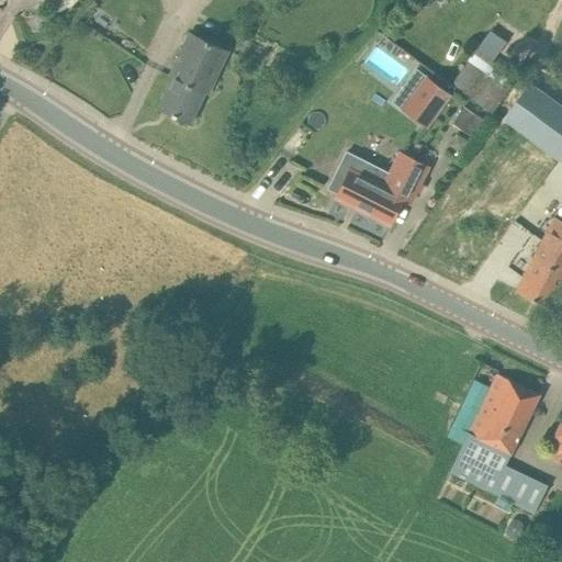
[(158,107),(190,123),(204,93),(209,96),(229,51),(189,31),(167,76),(171,77),(158,107)]
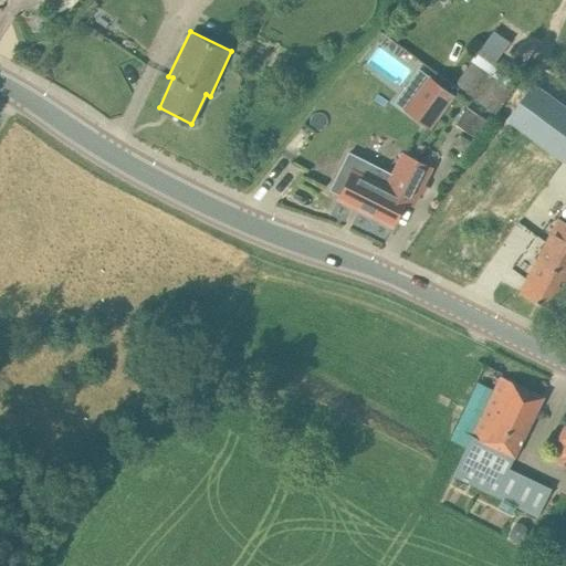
[(496,113),(521,79),(479,49),(454,83),(496,113)]
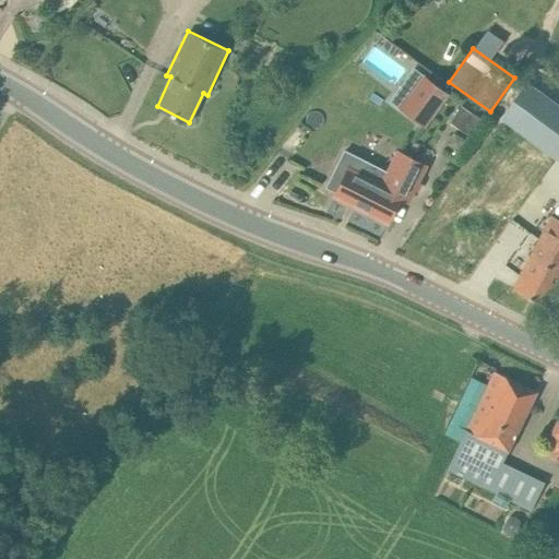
[(440,86),(408,63),(391,86),(424,109),(440,86)]
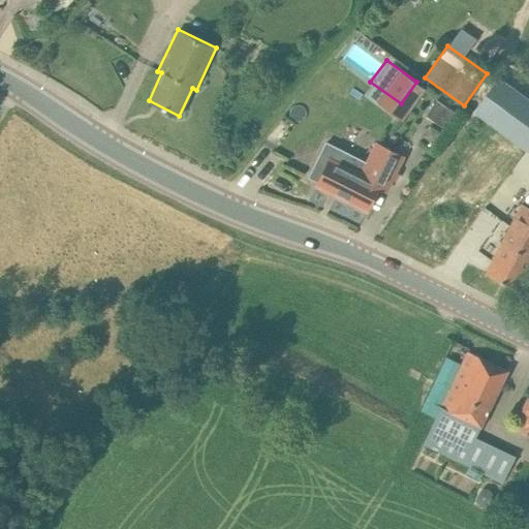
[(528,145),(528,101),(496,78),(472,112),(525,151),(528,145)]
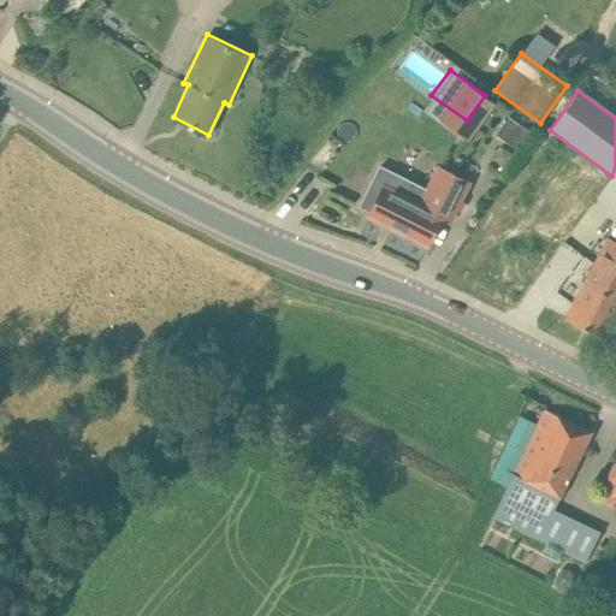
[(380,166),(360,206),(371,212),(368,215),(427,246),(440,219),(448,223),(468,184),(468,183),(438,167),(438,169),(426,190),(380,166)]
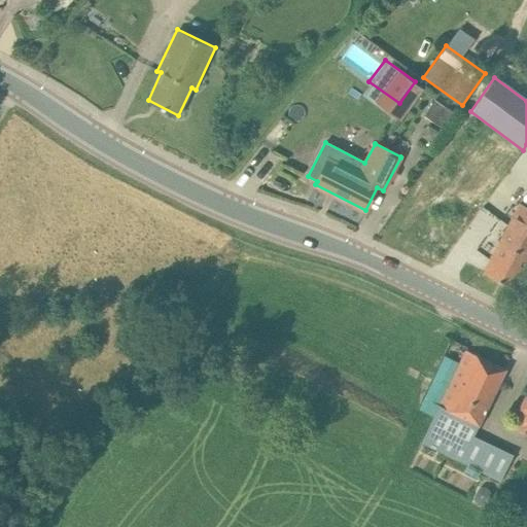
[(526,207),(520,204),(508,226),(521,233),(513,248),(526,255),(526,207)]
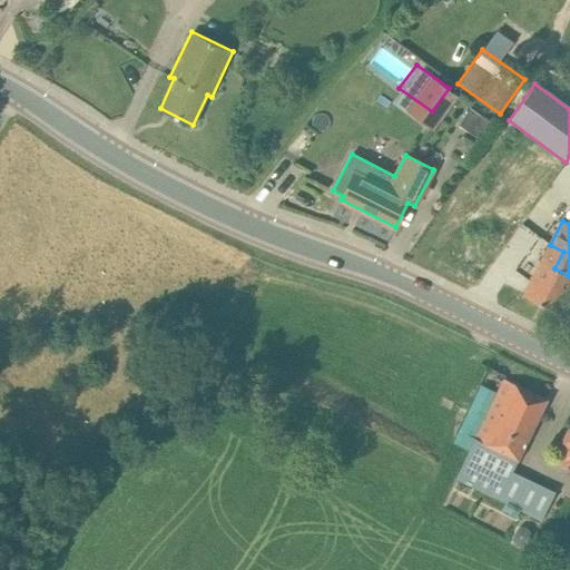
[(563,252),(550,245),(541,263),(543,263),(527,295),(560,312),(569,291),(569,276),(554,268),(563,252)]
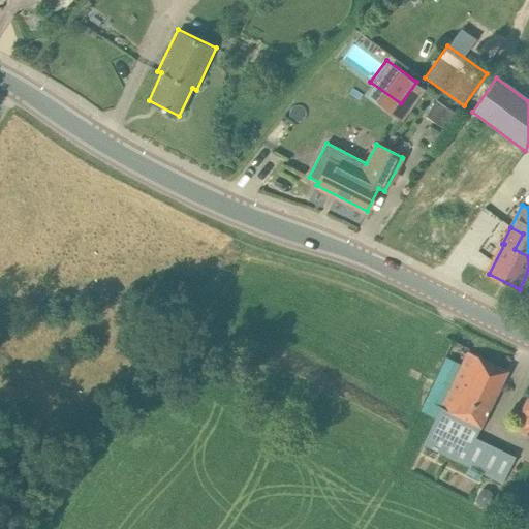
[(441,408),(423,444),(502,484),(516,457),(475,437),(480,427),(481,428),(509,370),(467,350),(441,408)]
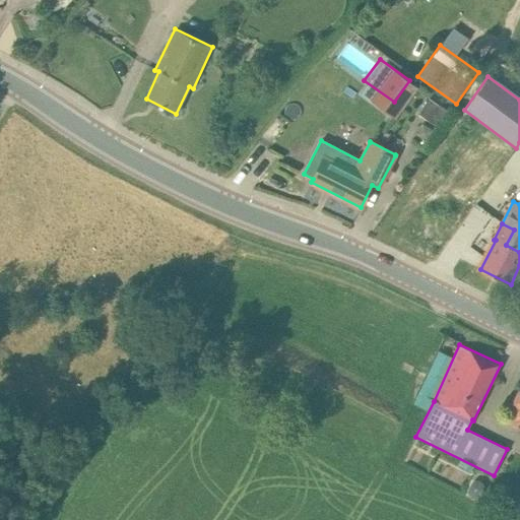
[(519,389),(510,410),(509,410),(503,423),(516,429),(519,420),(519,389)]
